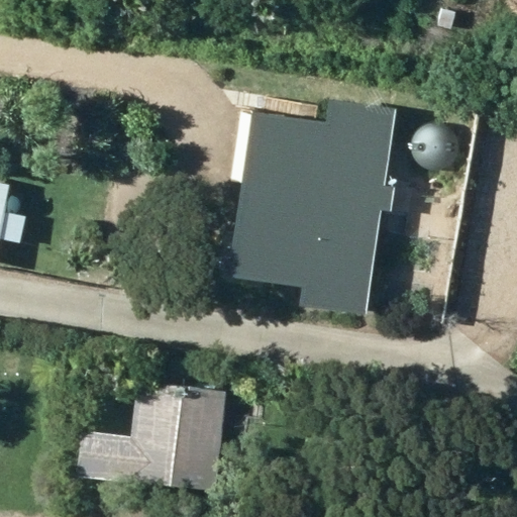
[(450,28),(453,9),(438,7),(435,26),(450,28)]
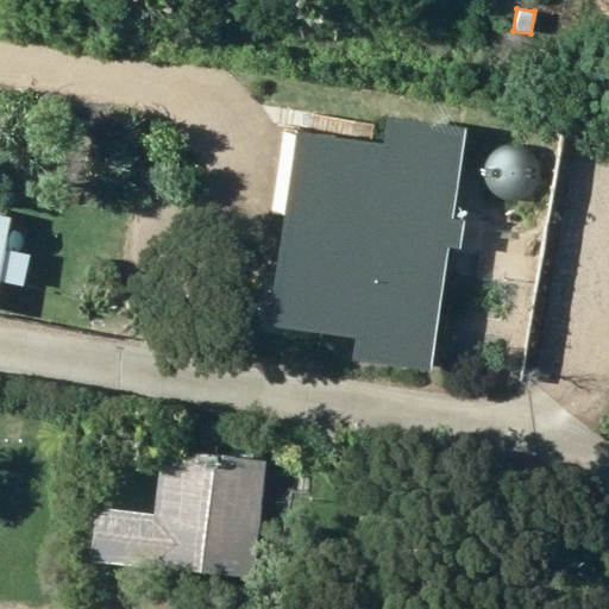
[(452,190),(459,135),(393,126),(388,168),(318,159),(311,221),(289,219),(284,249),(300,251),(292,327),(363,337),(359,356),(418,364),(440,190),(452,190)]
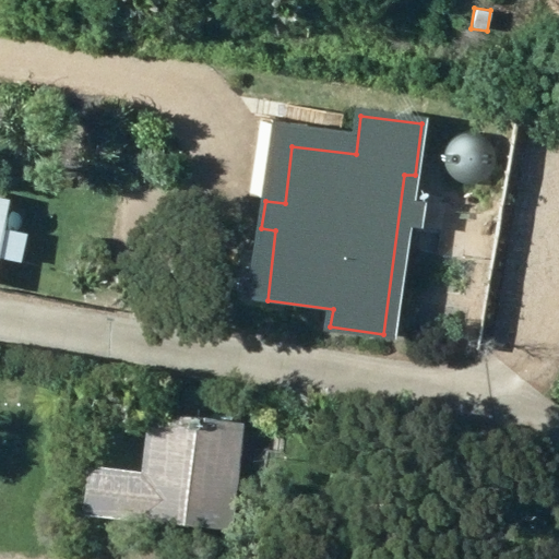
[(145,413),(134,521),(230,530),(241,423),(145,413)]
